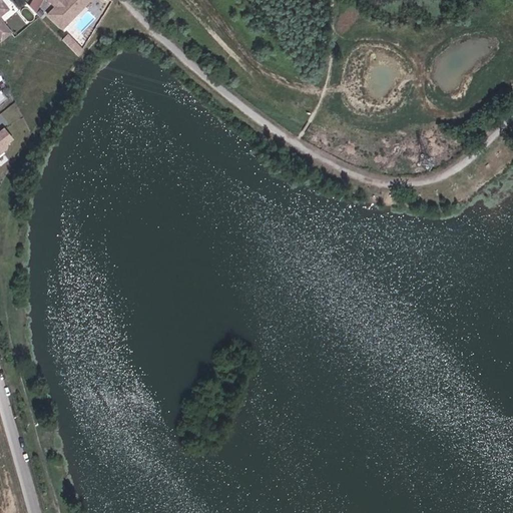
[(0,17),(9,10),(0,0),(0,38),(2,42),(12,33),(0,18),(0,17)]
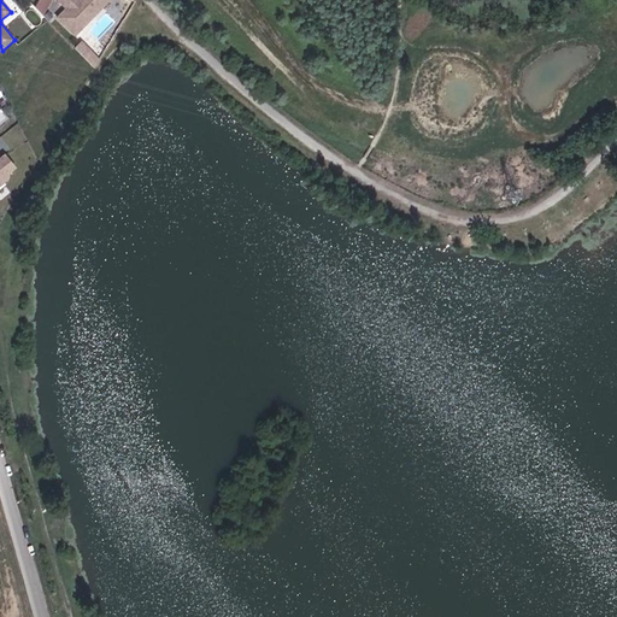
[(37,0),(35,6),(43,15),(51,0),(37,0)]
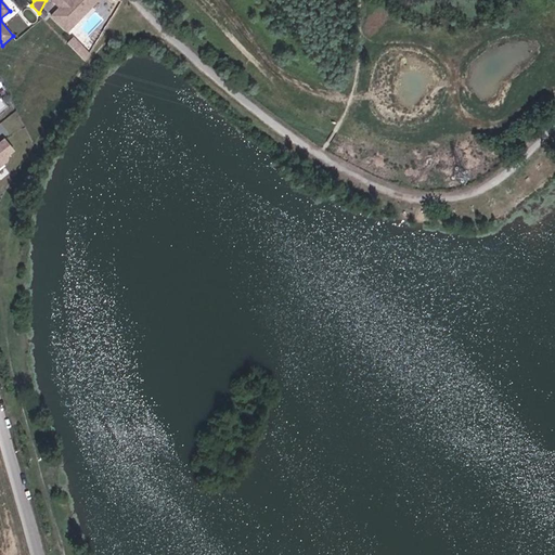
[(52,14),(67,29),(95,0),(53,0),(60,5),(52,14)]
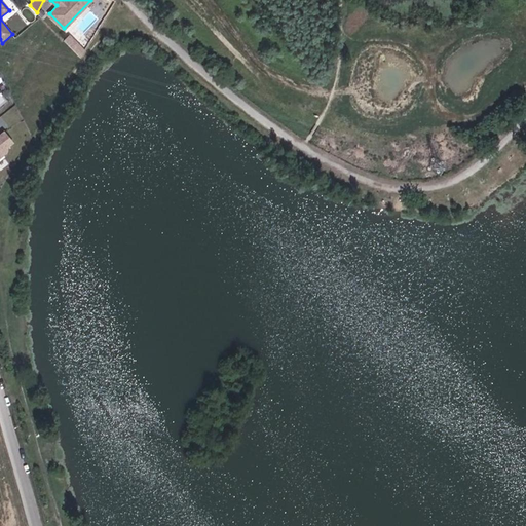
[(83,50),(68,35),(63,40),(79,57),(83,50)]
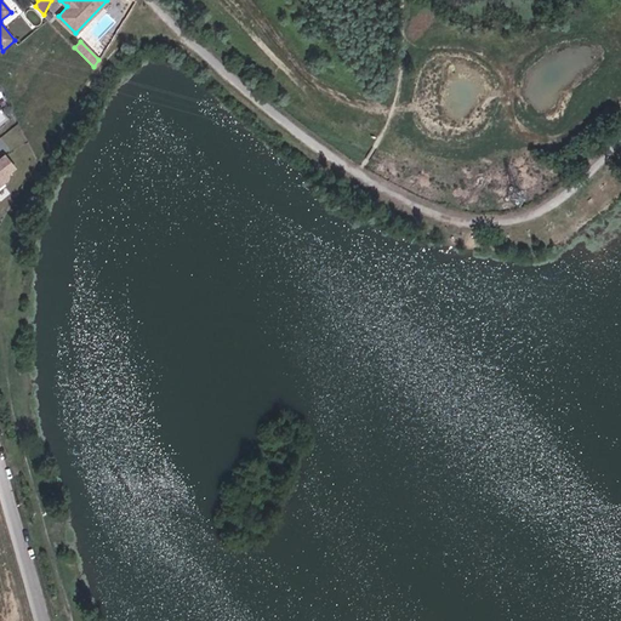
[(12,170),(3,155),(0,157),(0,183),(5,181),(5,175),(12,170)]
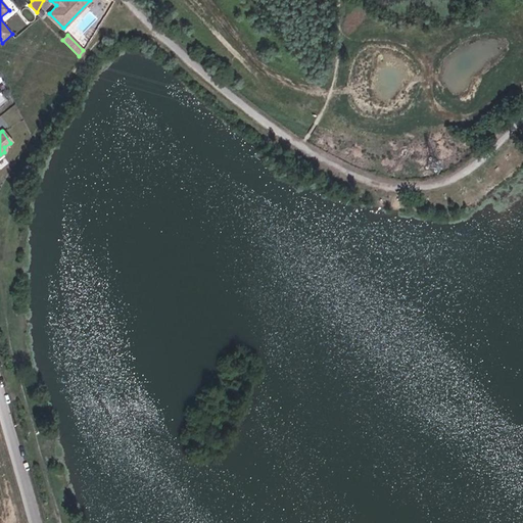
All buildings are outlined.
